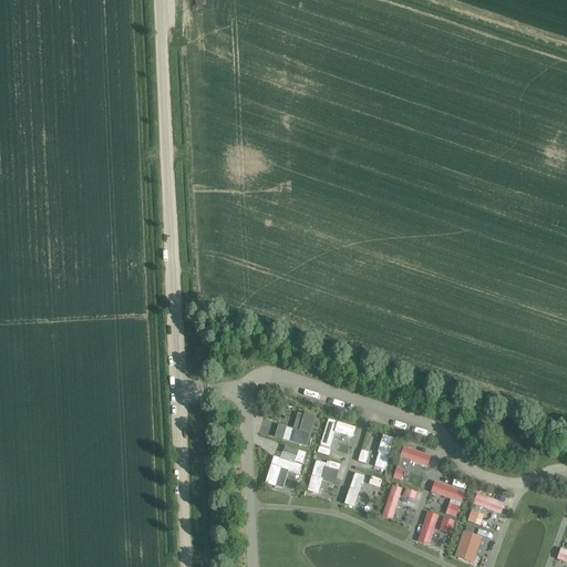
[(294,430),(289,442),(307,447),(311,434),(317,416),(305,413),(305,415),(299,432),(294,430)]
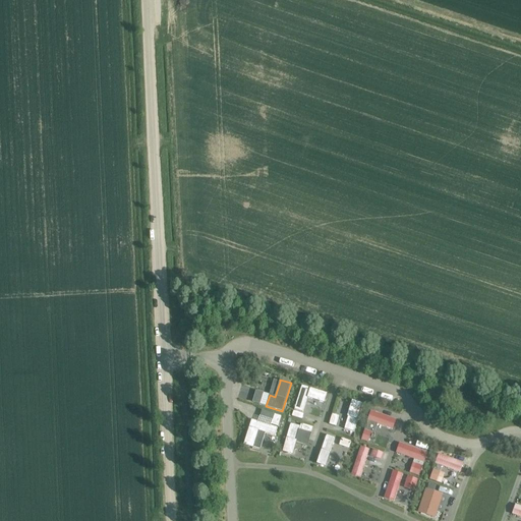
[(302,386),(294,410),(303,412),(307,398),(325,404),(328,394),(302,386)]
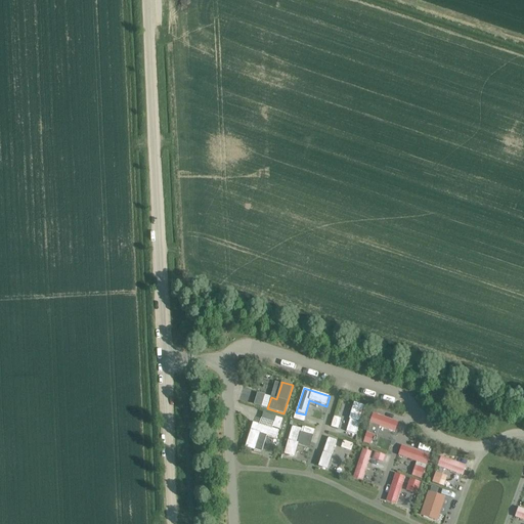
[(350,419),(347,431),(356,434),(359,422),(364,405),(354,402),(349,419),(350,419)]
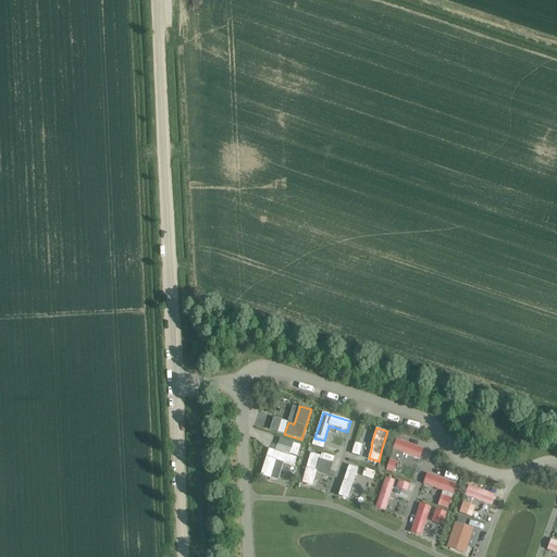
[(314,440),(312,446),(323,449),(325,443),(314,440)]
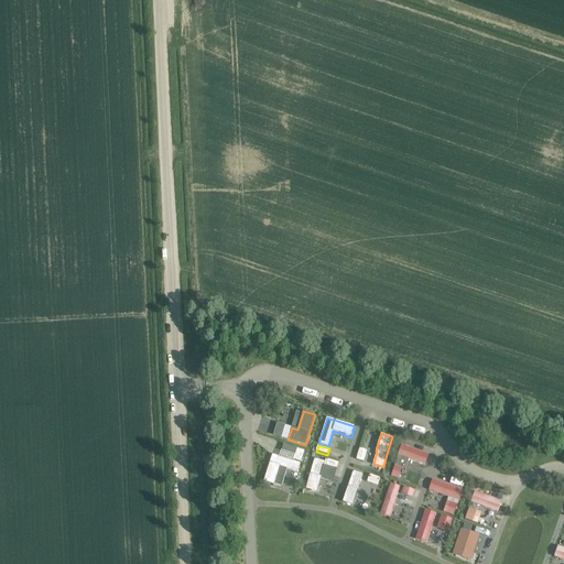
[(402,445),(399,455),(410,459),(409,461),(425,466),(430,455),(402,445)]
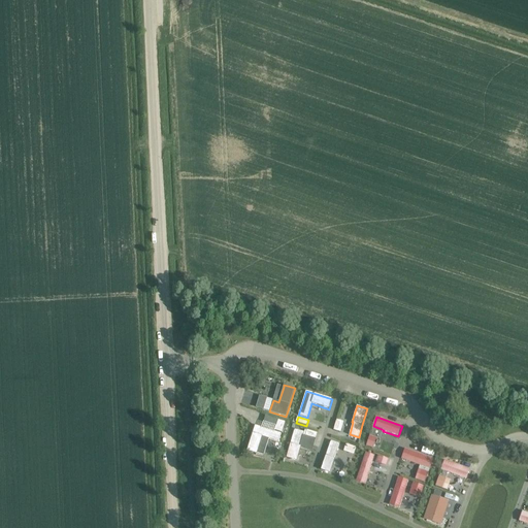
[(336,420),(333,431),(340,433),(344,422),(336,420)]
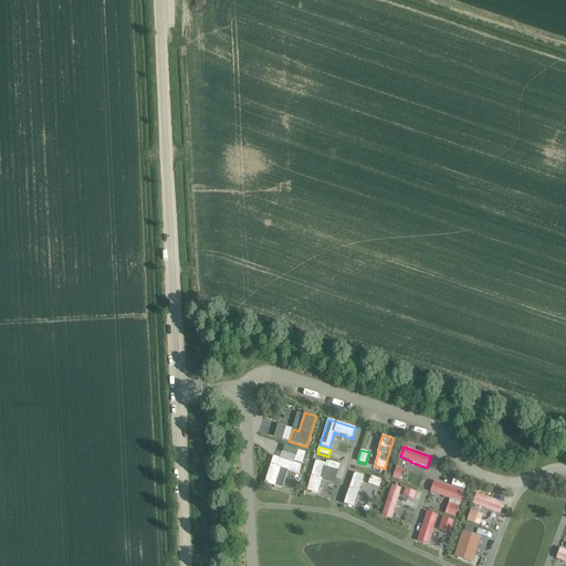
[(299,451),(295,462),(303,464),(306,453),(299,451)]
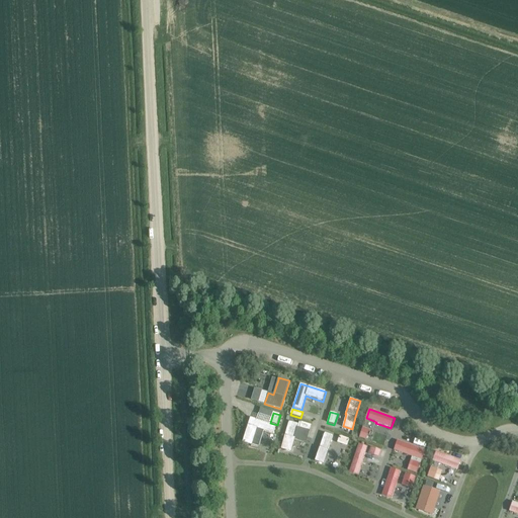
[(250,418),(242,443),(252,446),(257,429),(273,434),(274,432),(275,426),(250,418)]
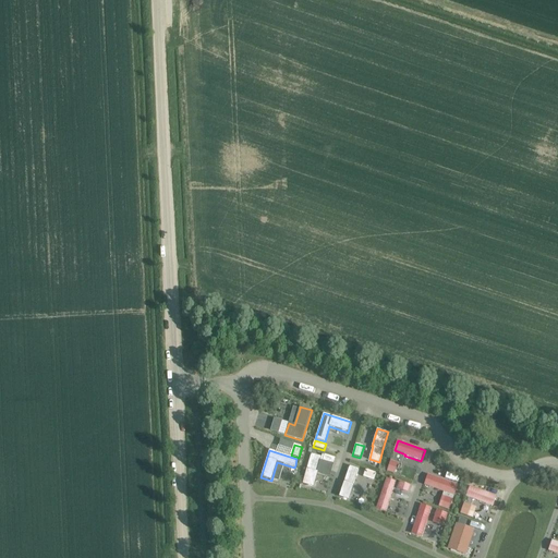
[(312,455),(303,485),(314,488),(318,473),(316,473),(320,461),(322,457),(320,457),(312,455)]
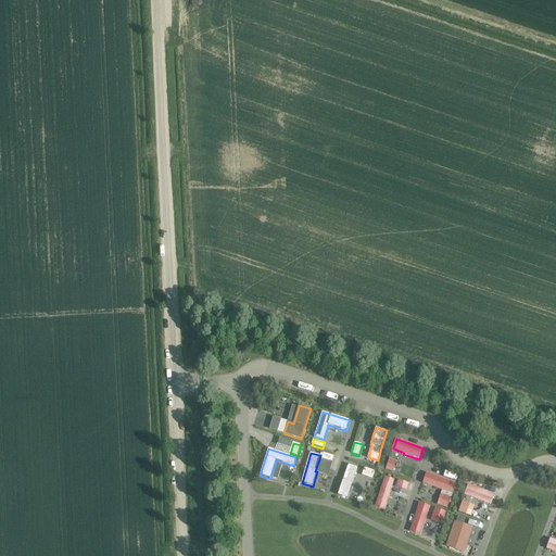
[(323,453),(321,459),(332,463),(335,456),(323,453)]
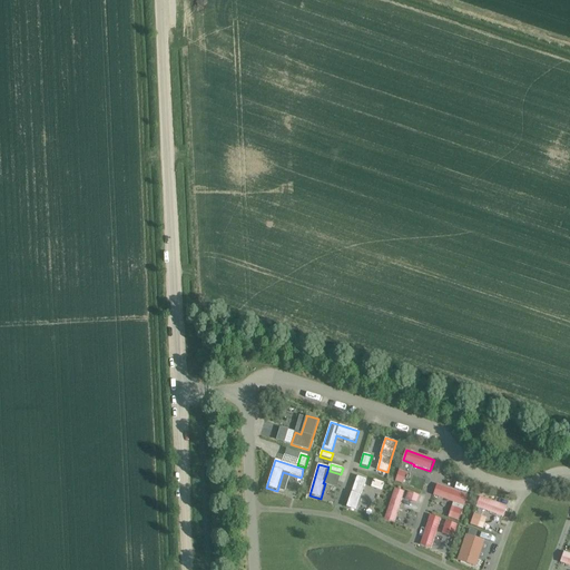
[(399,471),(395,482),(403,484),(406,473),(399,471)]
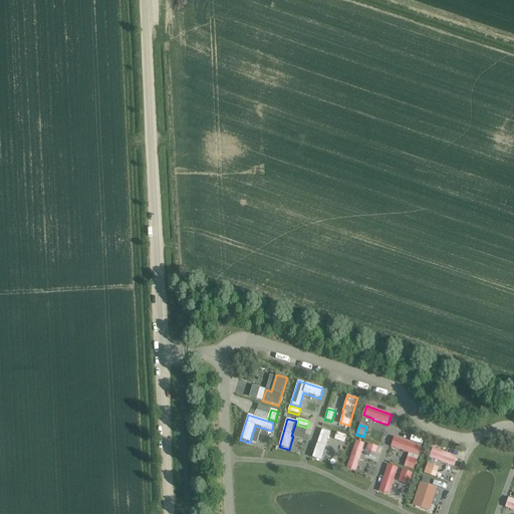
[(322,430),(312,458),(321,461),(326,448),(325,447),(330,433),(322,430)]
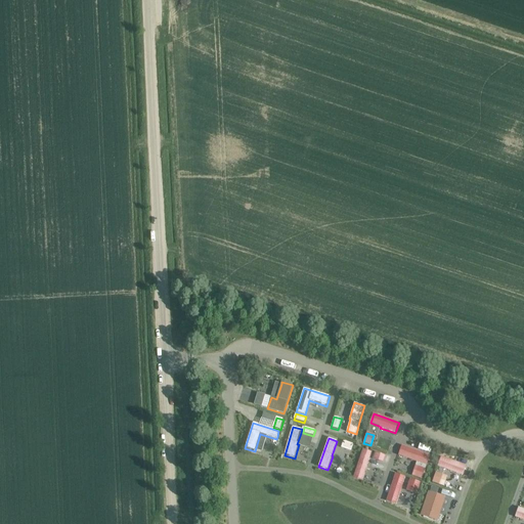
[(343,441),(341,448),(351,451),(353,444),(343,441)]
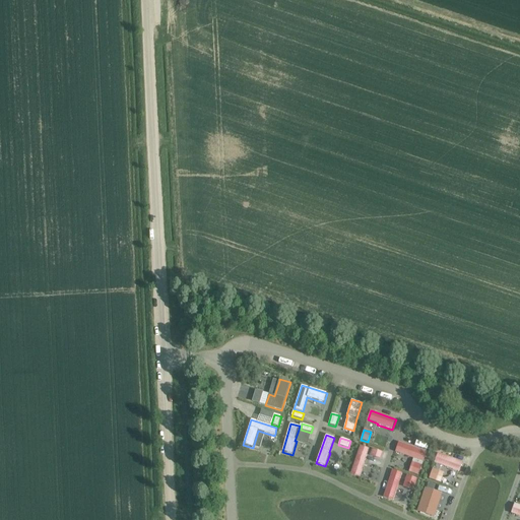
[(399,442),(395,452),(413,459),(423,462),(424,462),(428,453),(399,442)]
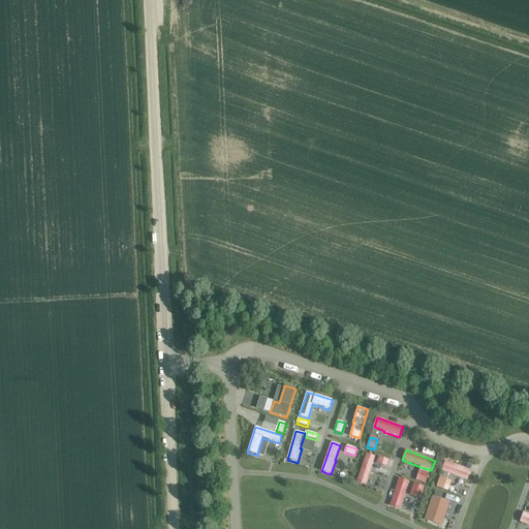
[(367,454),(356,483),(366,486),(376,457),(367,454)]
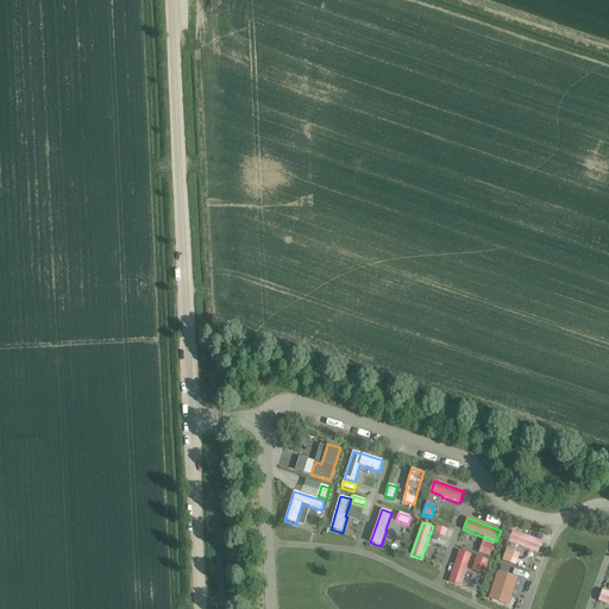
[(437,526),(433,534),(446,539),(449,531),(437,526)]
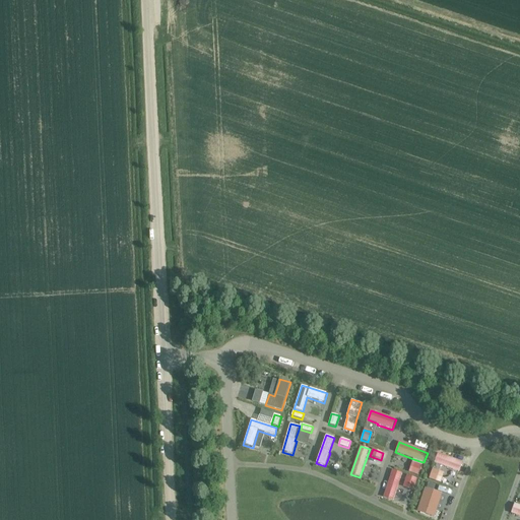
[(438,453),(434,463),(459,472),(463,462),(438,453)]
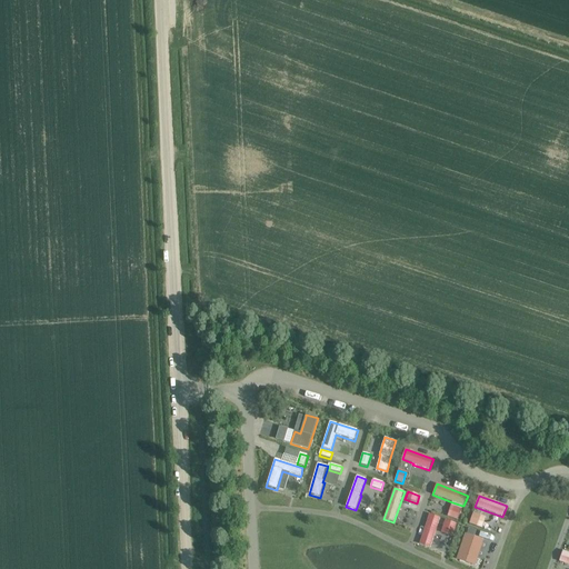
[(453,506),(450,518),(458,520),(461,509),(453,506)]
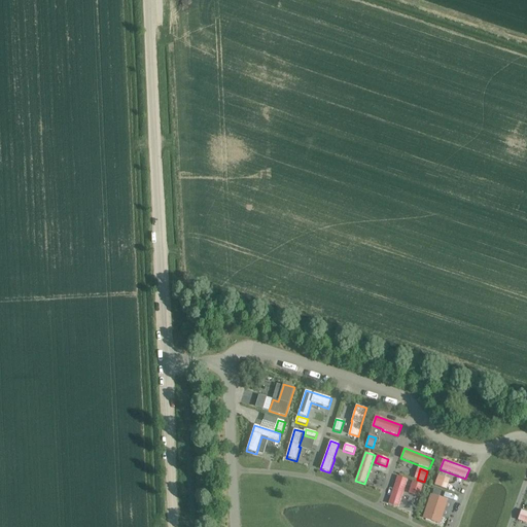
[(438,476),(434,486),(442,488),(446,478),(438,476)]
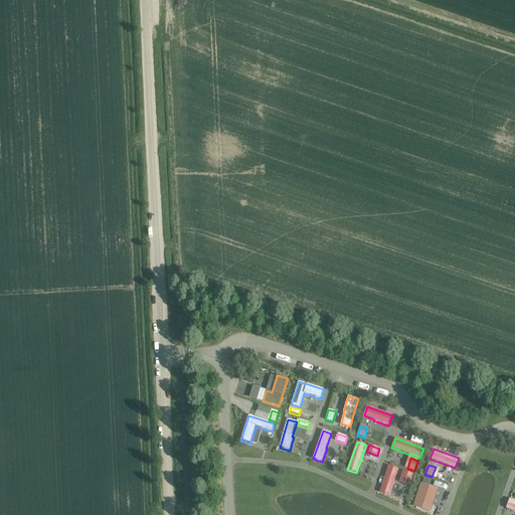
[(388,466),(379,493),(389,497),(398,469),(388,466)]
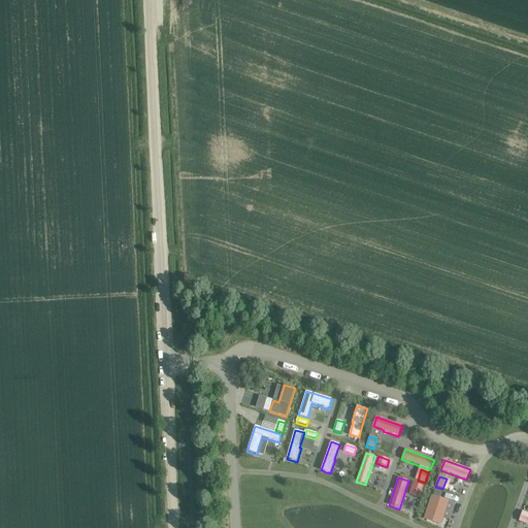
[(414,483),(411,489),(422,492),(424,487),(414,483)]
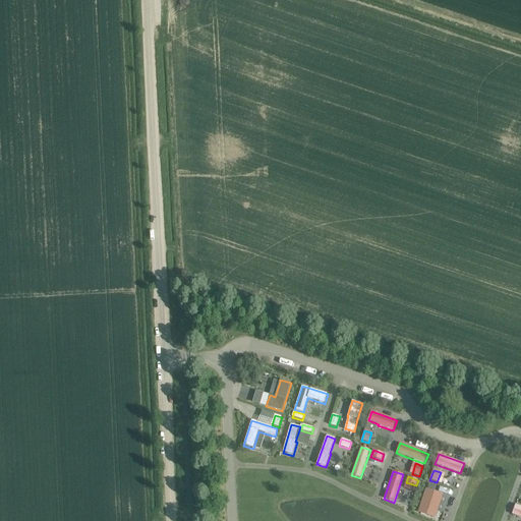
[(425,488),(418,513),(436,519),(437,514),(438,512),(442,513),(444,514),(450,498),(447,497),(443,496),(443,495),(435,491),(427,489),(425,488)]
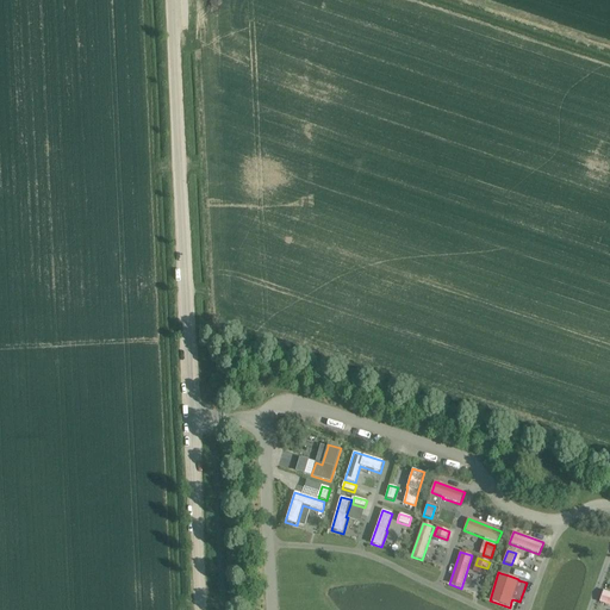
[(609,592),(604,591),(599,603),(609,607),(609,592)]
